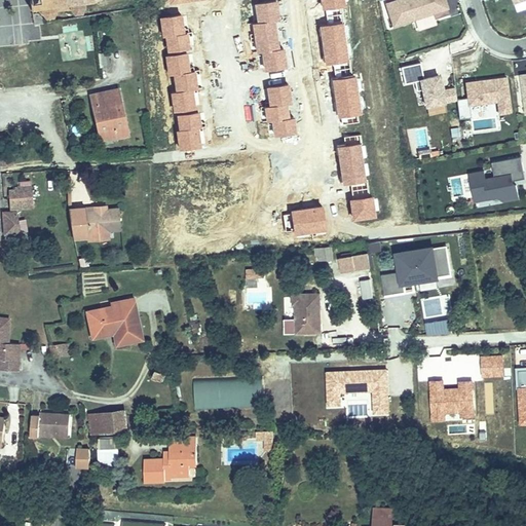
[(30,0),(32,9),(39,8),(39,12),(41,11),(45,17),(53,16),(57,10),(71,8),(75,13),(82,12),(85,6),(85,2),(87,2),(86,0),(90,0),(91,1),(94,0),(92,0),(30,0)]
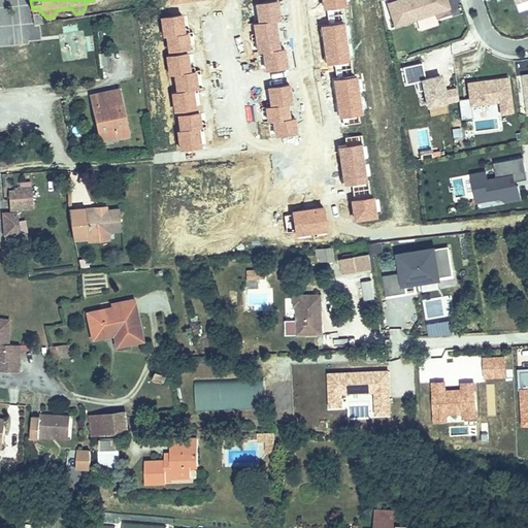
[(395,26),(434,13),(436,20),(451,14),(446,0),(399,0),(388,4),(395,26)]
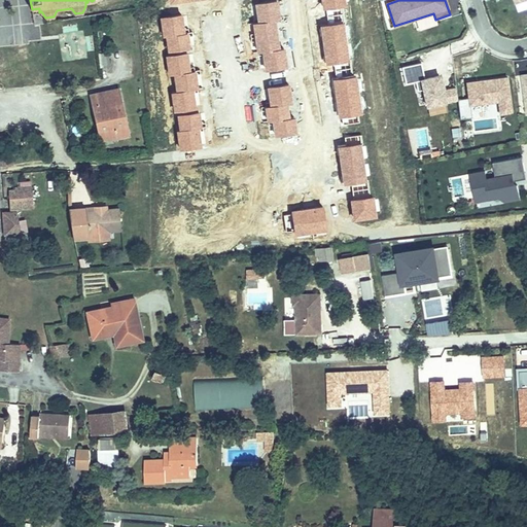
[(38,13),(32,14),(34,26),(43,24),(42,18),(38,13)]
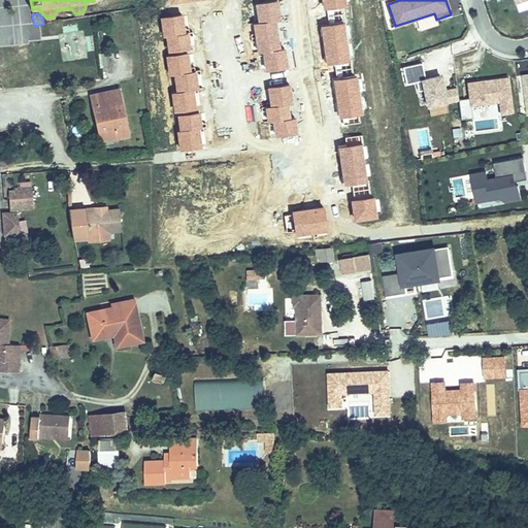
[(108,53),(99,55),(100,68),(110,67),(108,53)]
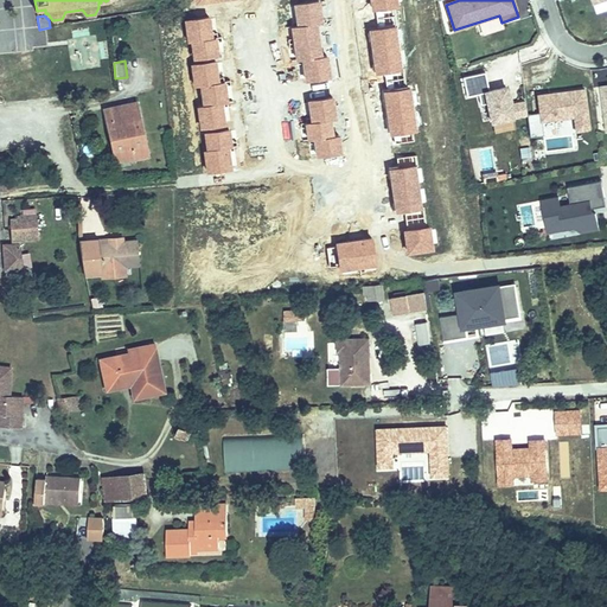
[(510,106),(506,88),(489,91),(485,74),(462,78),(467,97),(479,95),(481,106),(487,104),(492,122),(526,115),(525,102),(510,106)]
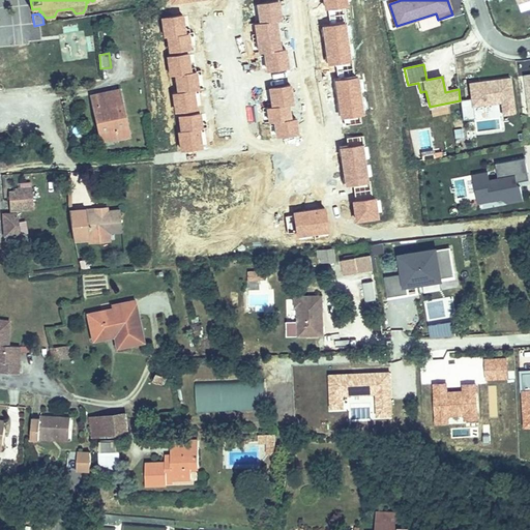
[(443,77),(445,89),(458,87),(455,75),(443,77)]
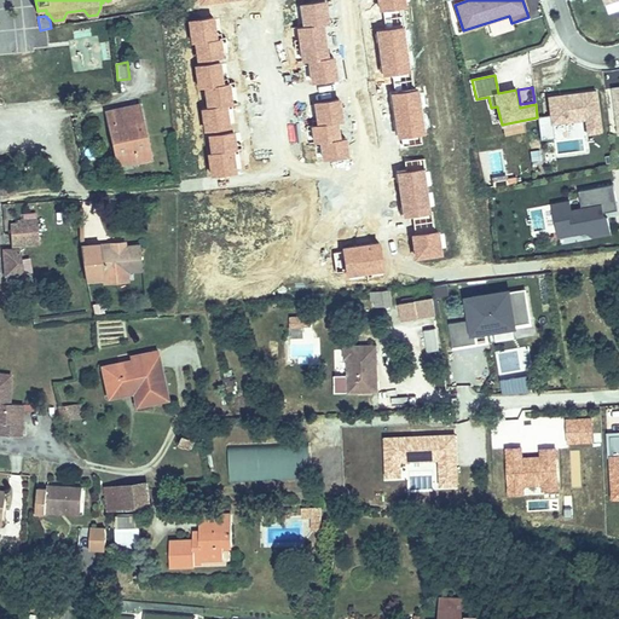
[(601,133),(595,92),(562,96),(562,99),(557,99),(557,97),(548,98),(550,116),(537,117),(541,140),(554,139),(553,125),(585,120),(588,134),(601,133)]
